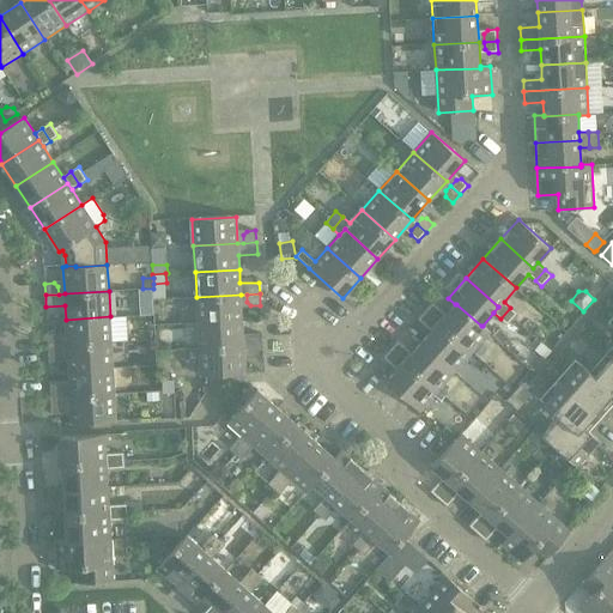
[(241,295),(196,297),(198,323),(242,321),(241,295)]
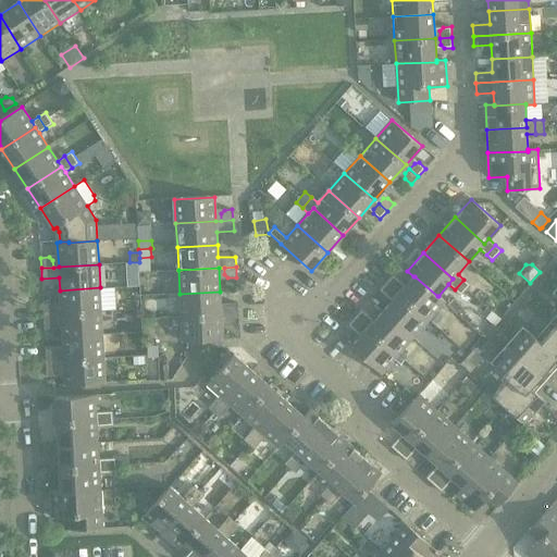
[(393,274),(386,282),(395,291),(399,285),(399,280),(393,274)]
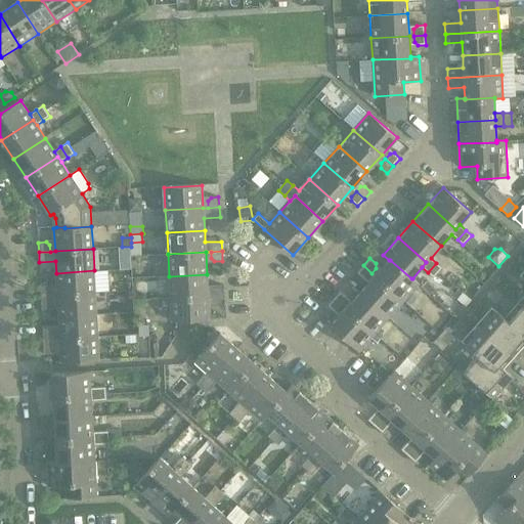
[(132,259),(121,260),(121,269),(132,268),(132,259)]
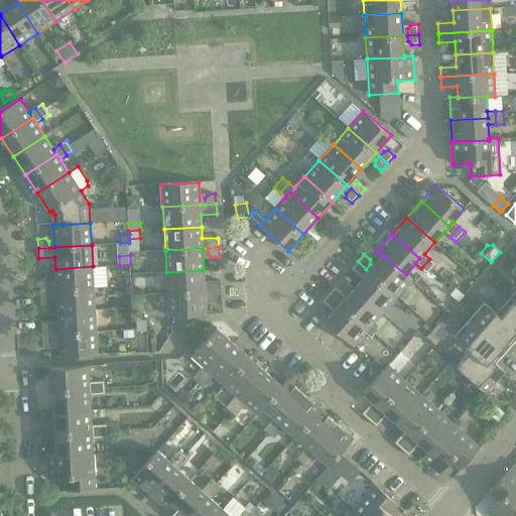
[(383,256),(370,272),(397,296),(412,279),(406,274),(405,274),(384,256),(383,256)]
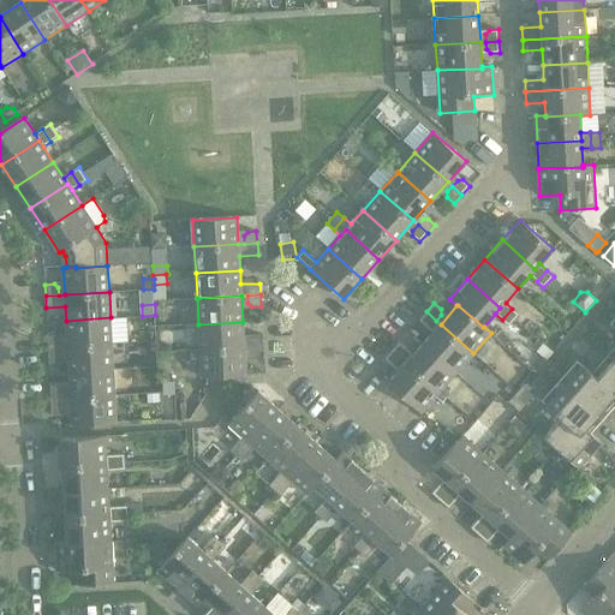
[(519,315),(512,309),(502,320),(509,326),(519,315)]
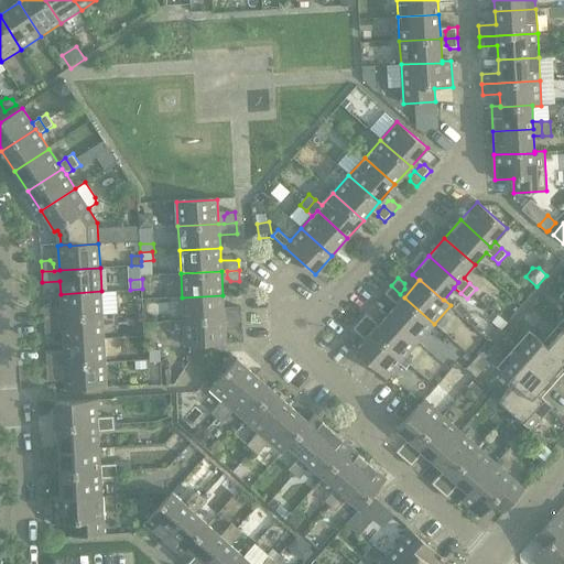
[(400,294),(391,285),(383,294),(390,300),(396,299),(400,294)]
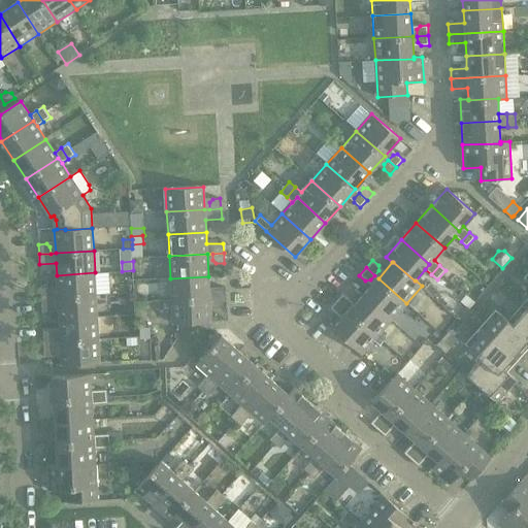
[(95,272),(57,275),(58,297),(96,295),(95,272)]
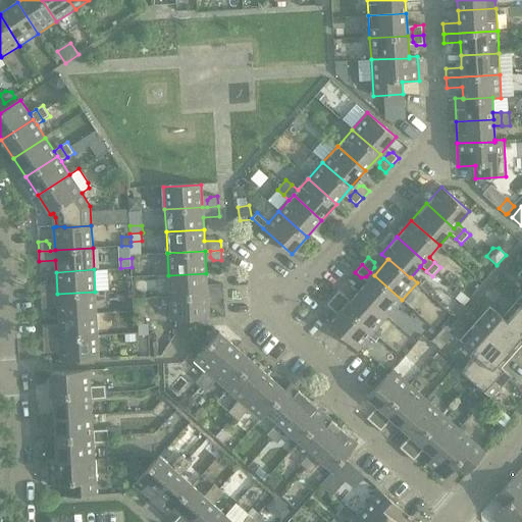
[(206,273),(168,275),(169,297),(207,295),(206,273)]
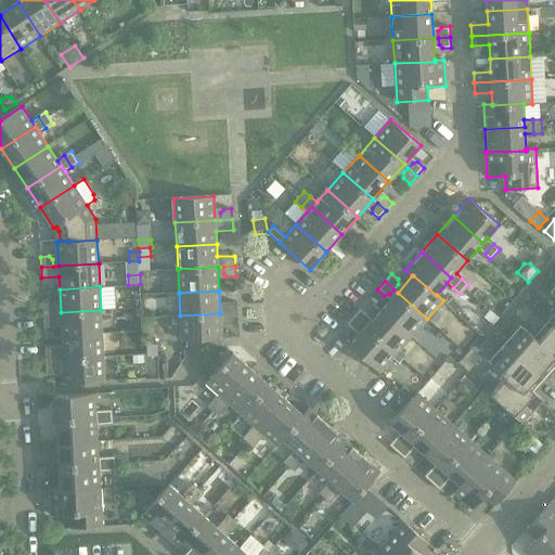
[(398,293),(382,310),(412,336),(427,319),(398,293)]
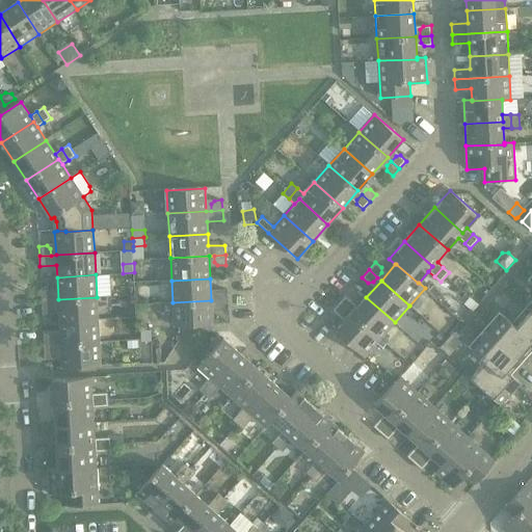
[(42,290),(42,300),(53,299),(53,293),(50,290),(42,290)]
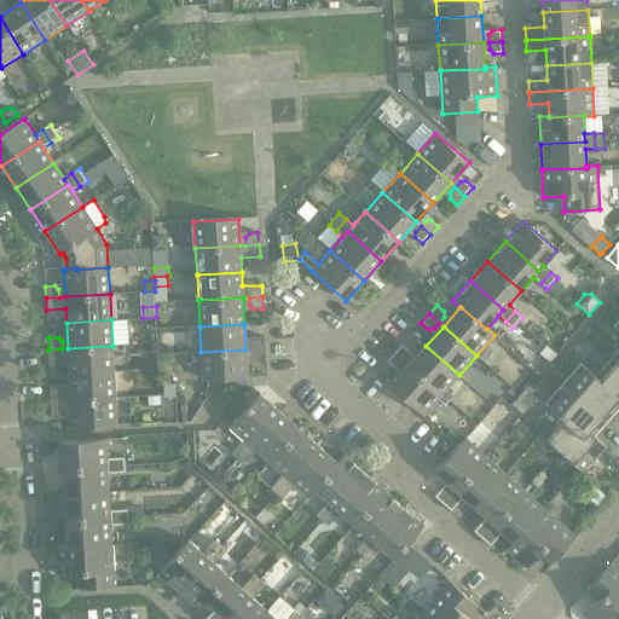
[(252,341),(252,350),(265,348),(265,337),(255,337),(252,341)]
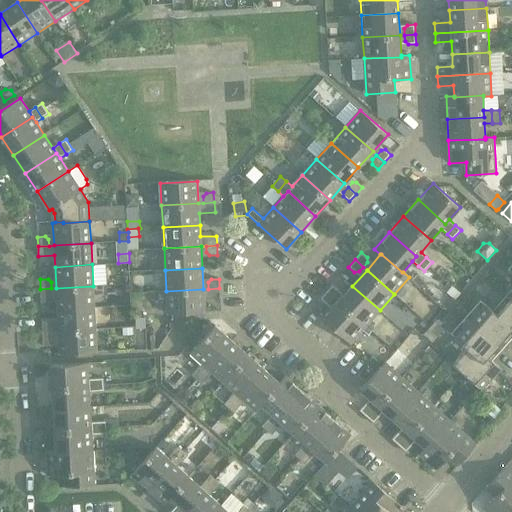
[(333,284),(326,292),(334,299),(339,294),(338,290),(333,284)]
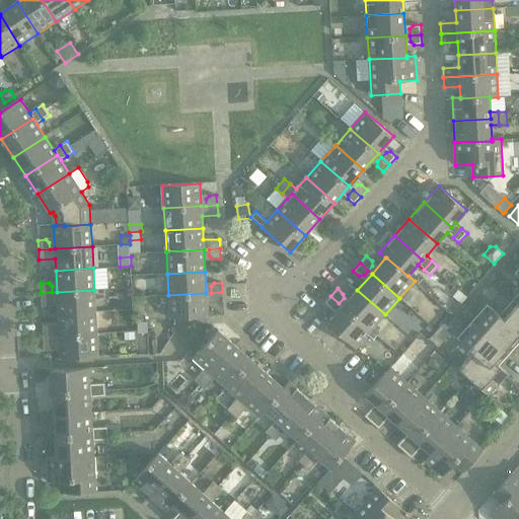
[(42,303),(58,302),(58,314),(95,312),(94,290),(57,292),(52,292),(41,293),(42,303)]
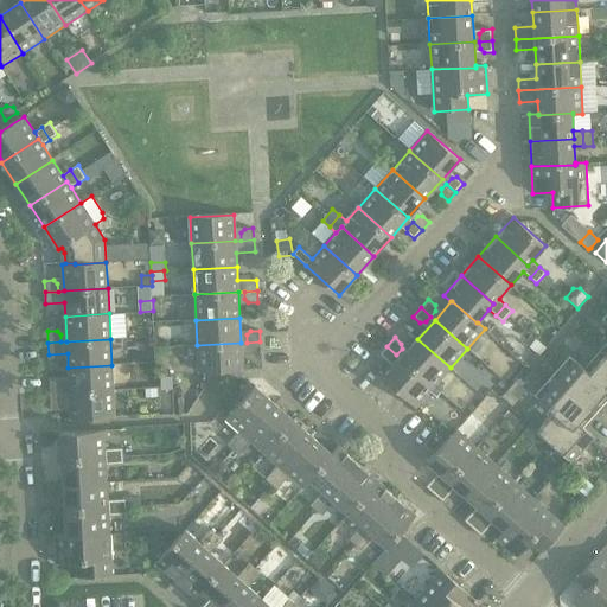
[(417,339),(401,358),(434,388),(451,368),(417,339)]
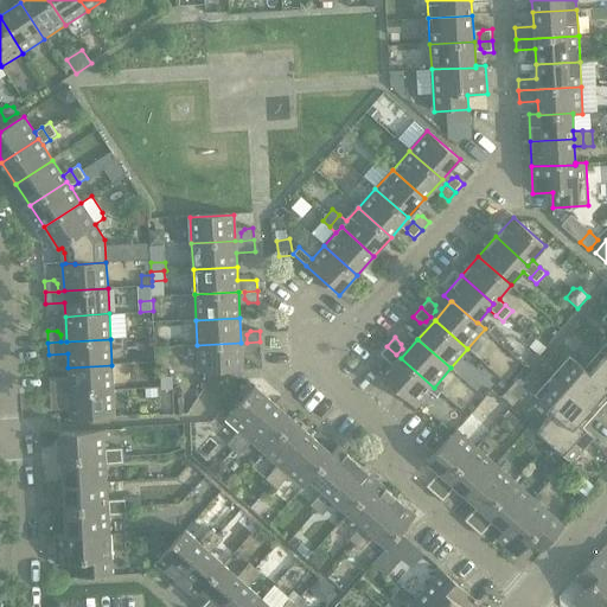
[(260,342),(247,343),(248,351),(251,353),(261,353),(260,342)]
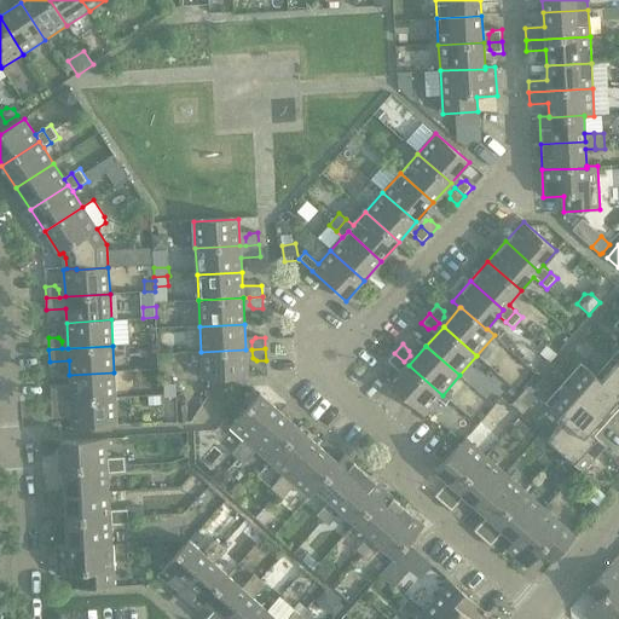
[(246,350),(201,352),(203,380),(248,377),(246,350)]
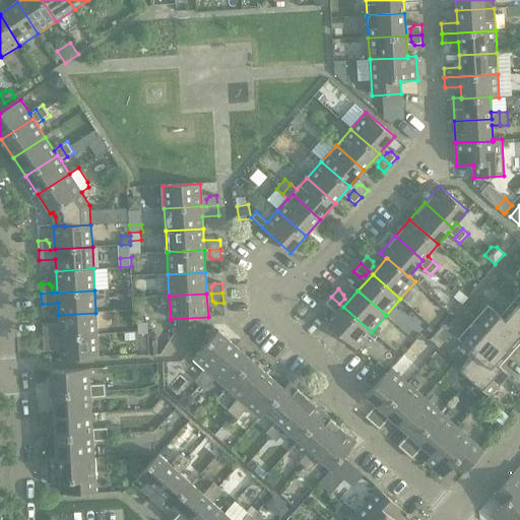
[(339,304),(331,297),(325,304),(331,309),(335,309),(339,304)]
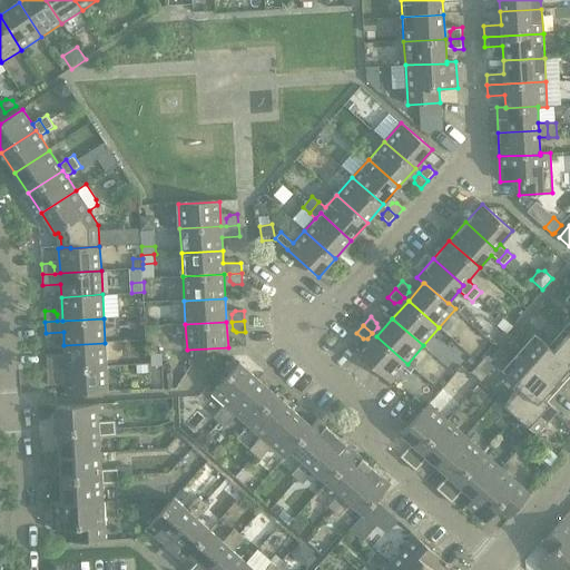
[(540,338),(539,338),(523,357),(553,384),(569,367),(569,334),(568,333),(553,350),(540,338)]
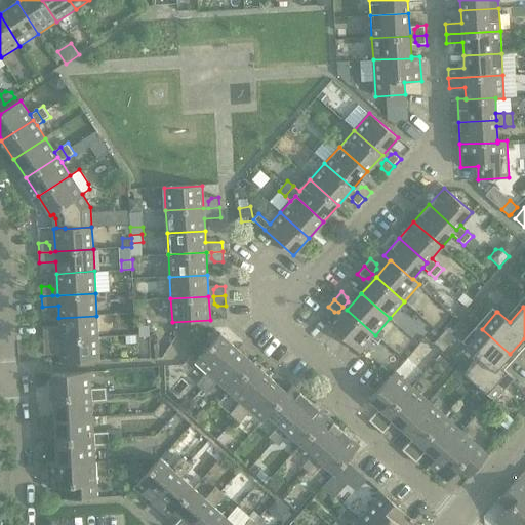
[(375,335),(347,310),(331,327),(360,352),(375,335)]
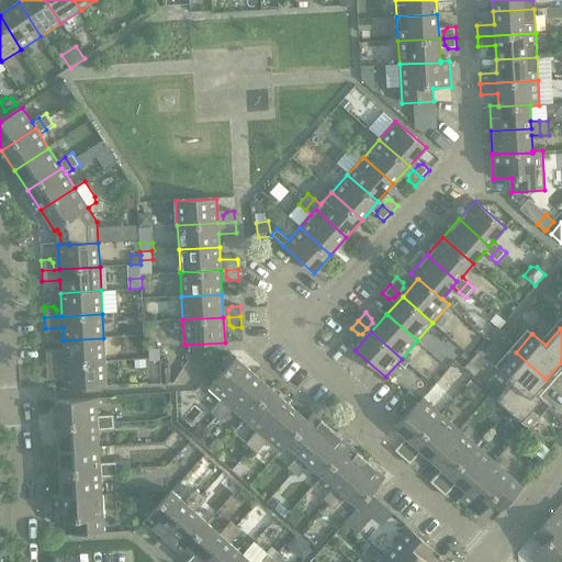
[(46,355),(47,364),(105,361),(103,338),(63,340),(64,353),(46,355)]
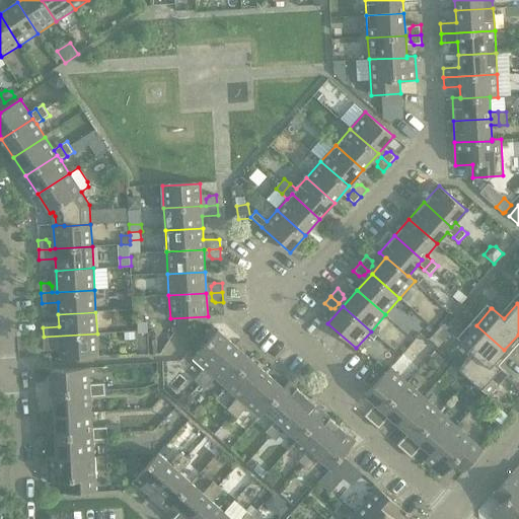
[(147,321),(138,321),(138,332),(148,331),(147,321)]
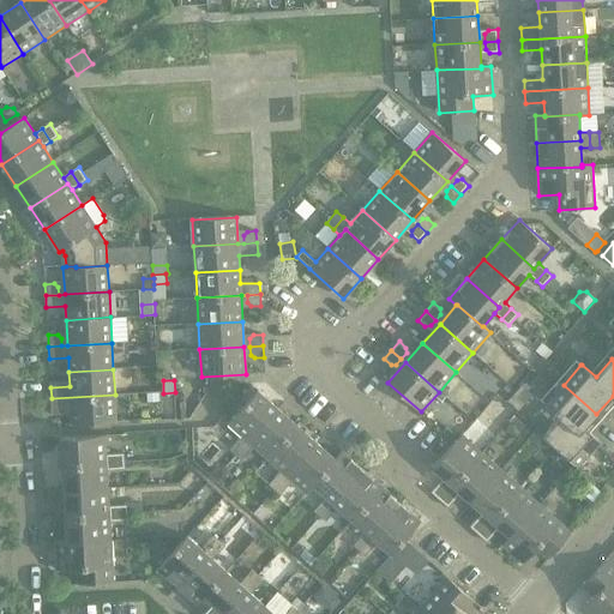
[(545,404),(559,417),(542,437),(578,468),(601,443),(584,427),(596,414),(564,385),(545,404)]
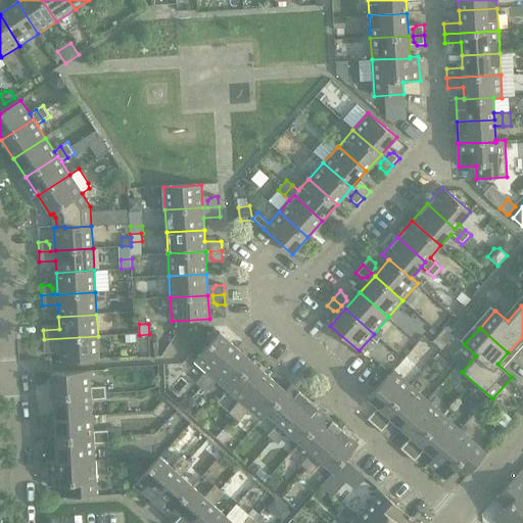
[(211,386),(217,380),(211,376),(237,347),(220,332),(194,361),(206,372),(201,377),(211,386)]
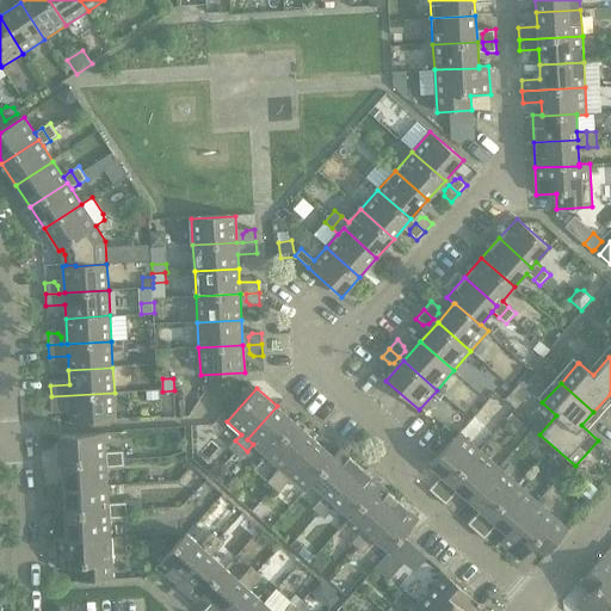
[(115,393),(51,396),(51,408),(71,407),(72,423),(116,420),(115,393)]
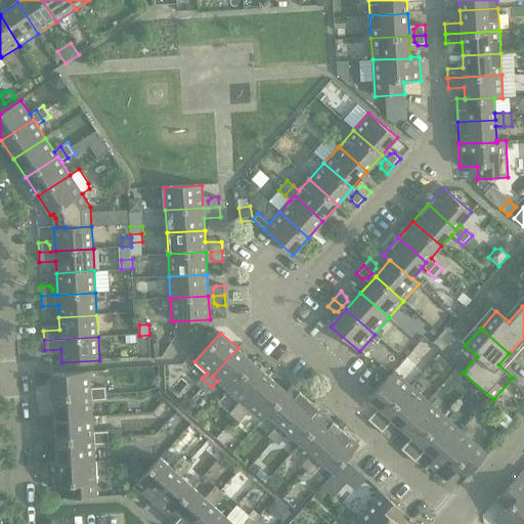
[(161,339),(149,340),(150,351),(161,350),(161,339)]
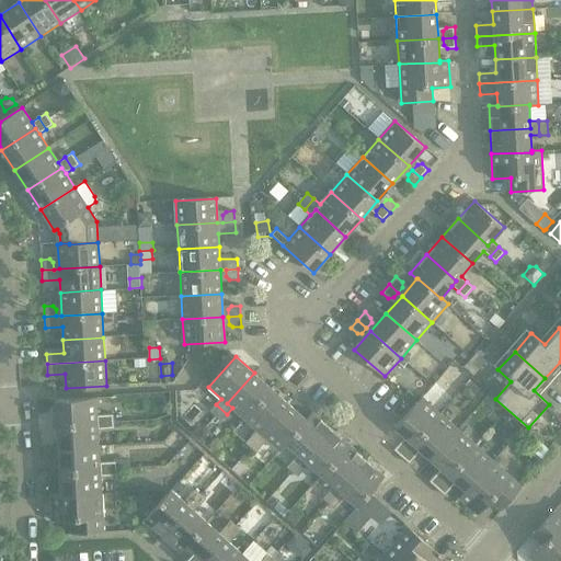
[(254,373),(227,403),(232,408),(244,419),(272,389),(254,373)]
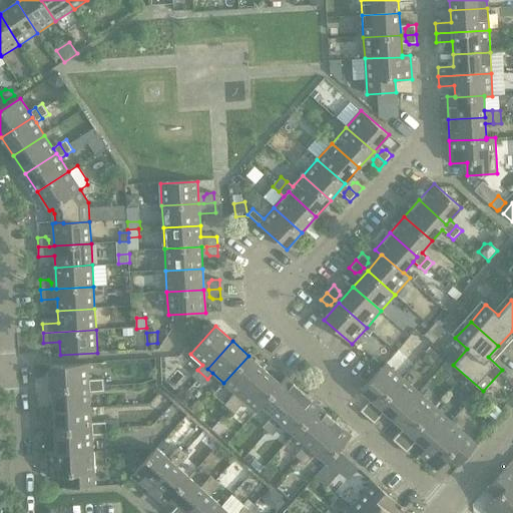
[(248,356),(223,383),(234,394),(229,399),(239,408),(244,402),(239,398),(265,370),(248,356)]
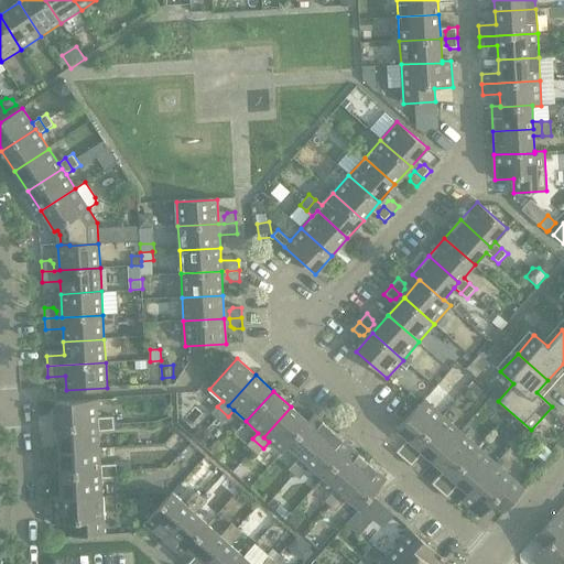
[(397,430),(415,446),(443,415),(424,399),(397,430)]
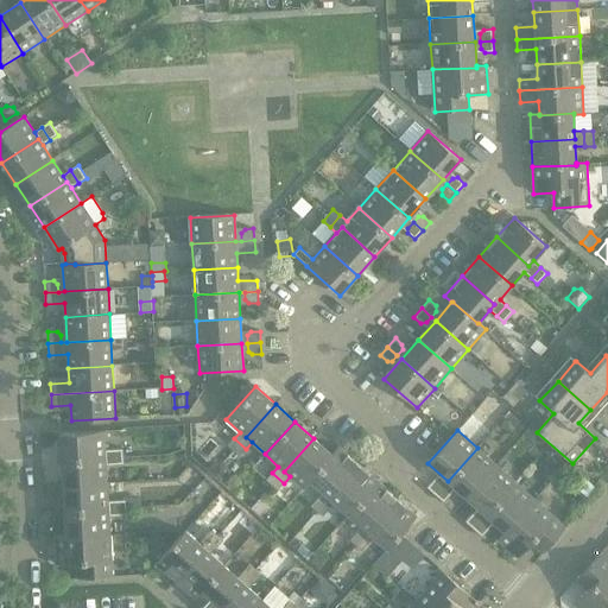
[(59,434),(62,461),(106,458),(105,450),(103,431),(59,434)]
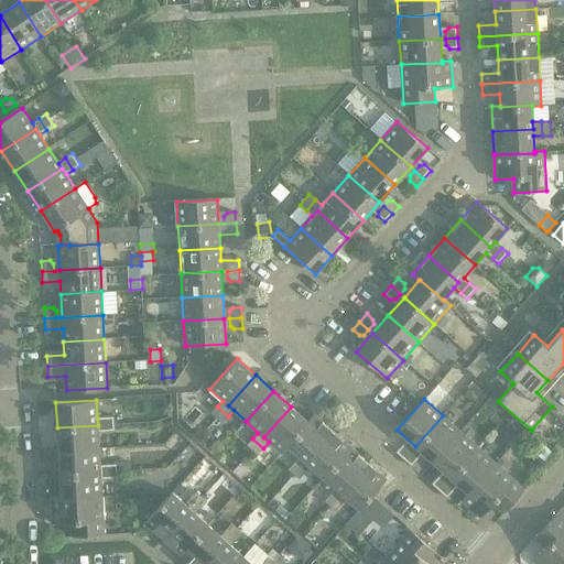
[(217,407),(212,413),(223,423),(228,416),(217,407)]
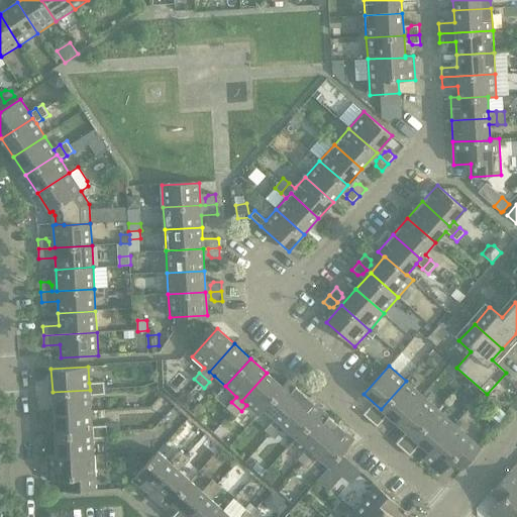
[(267,373),(241,401),(246,405),(259,416),(265,410),(264,409),(283,387),(282,387),(267,373)]
